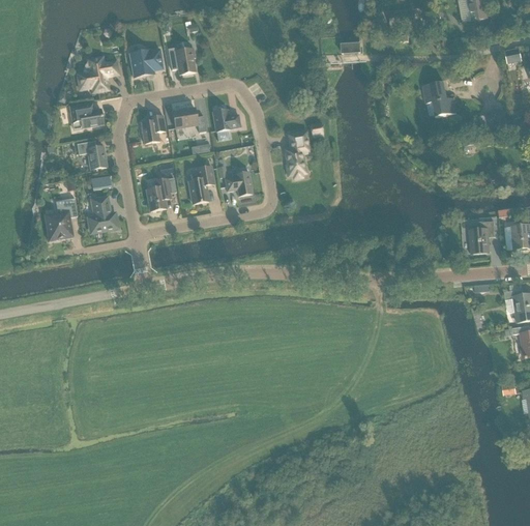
[(469,0),(472,19),(488,16),(484,4),(487,3),(486,0),(469,0)]
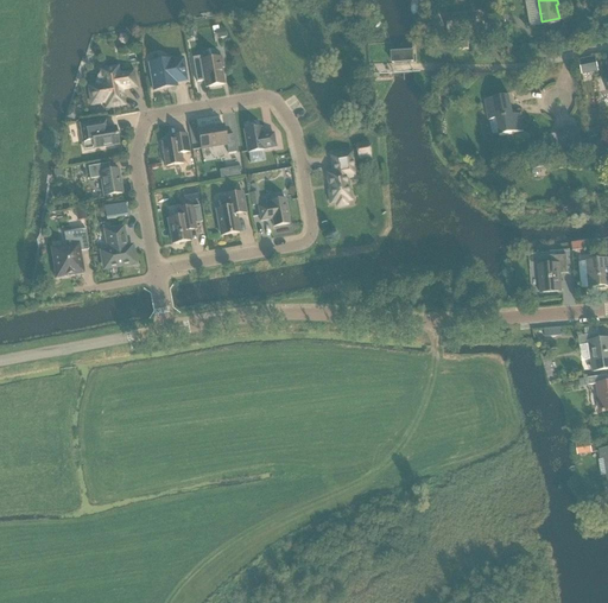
[(447,13),(447,25),(476,23),(475,12),(447,13)]
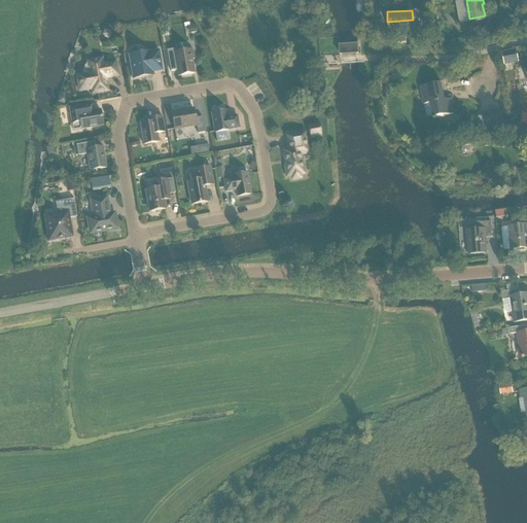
[(109,26),(104,26),(102,31),(105,35),(110,34),(111,30),(109,26)]
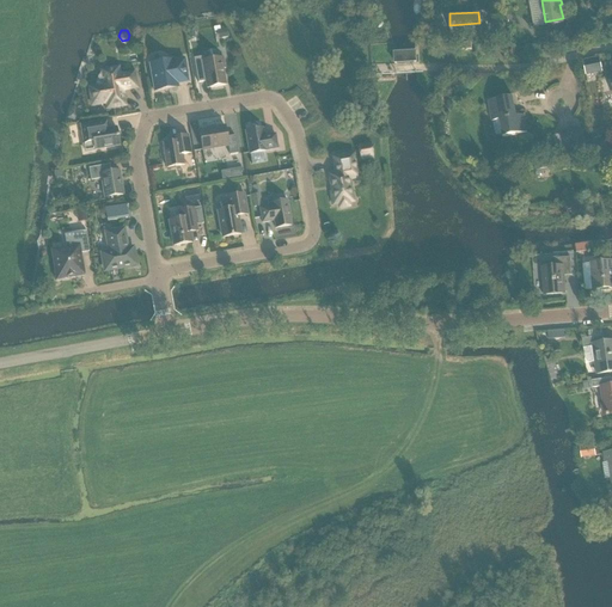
[(416,47),(395,48),(395,60),(416,59),(416,47)]
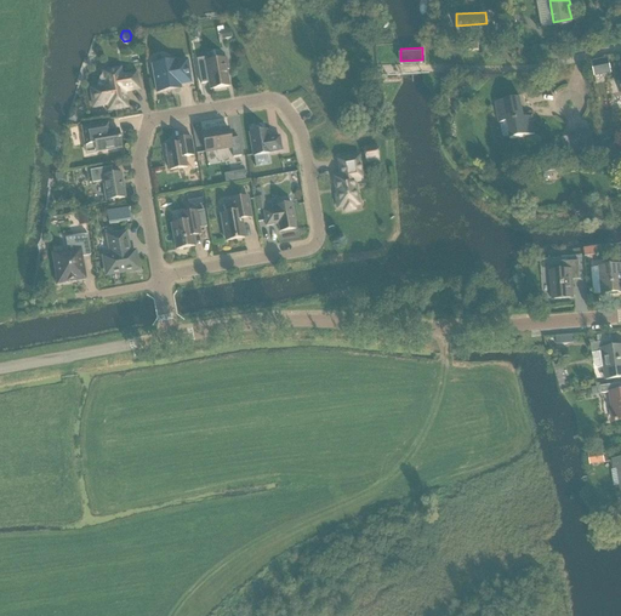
[(200,80),(210,79),(211,86),(228,83),(226,66),(228,66),(227,55),(206,58),(206,53),(197,55),(200,80)]
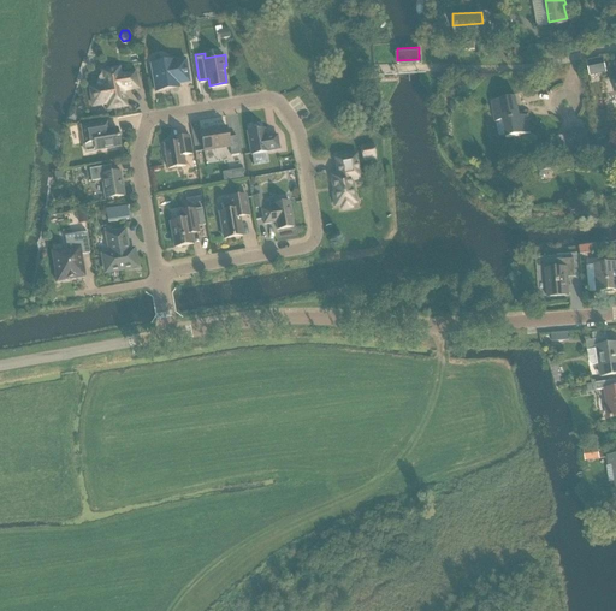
[(603,53),(586,57),(590,72),(606,69),(603,53)]
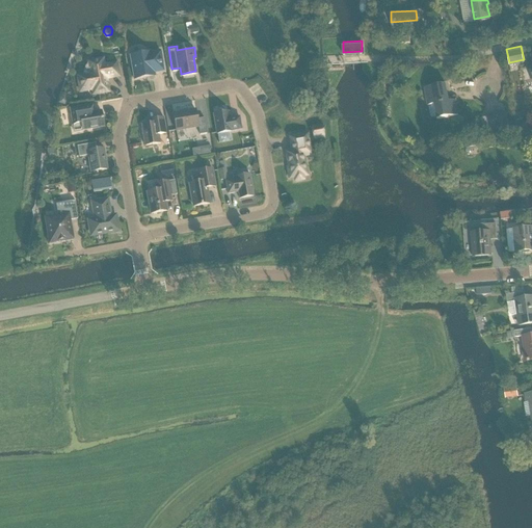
[(130,52),(134,76),(155,73),(154,70),(163,68),(160,47),(151,49),(151,48),(130,52)]
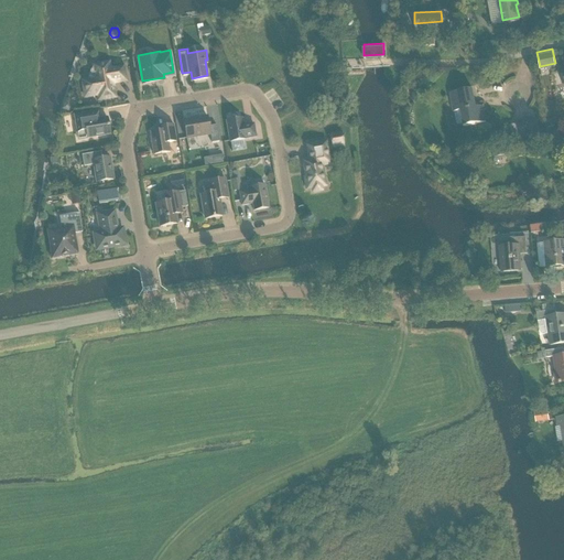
[(88,74),(89,76),(82,77),(85,94),(98,92),(99,96),(115,94),(112,79),(126,77),(123,63),(110,65),(109,58),(99,61),(97,61),(96,62),(94,63),(93,64),(91,65),(90,66),(89,67),(89,70),(89,71),(88,73),(88,74)]
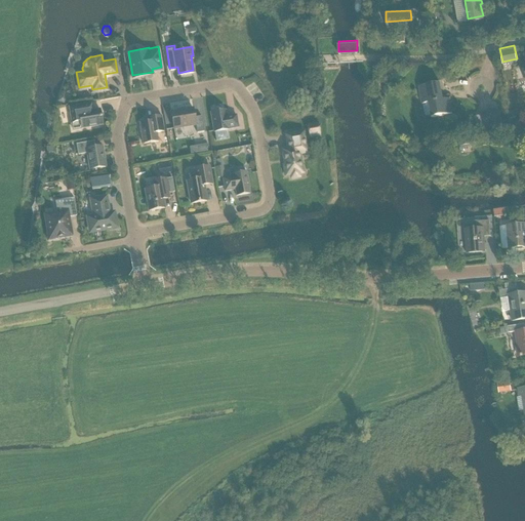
[(429,99),(431,114),(452,110),(449,94),(442,96),(439,79),(418,83),(421,101),(429,99)]
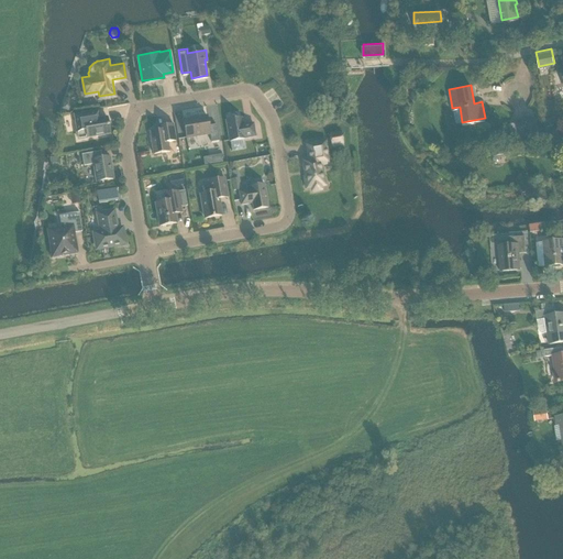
[(98,107),(74,111),(78,136),(110,131),(107,113),(99,116),(98,107)]
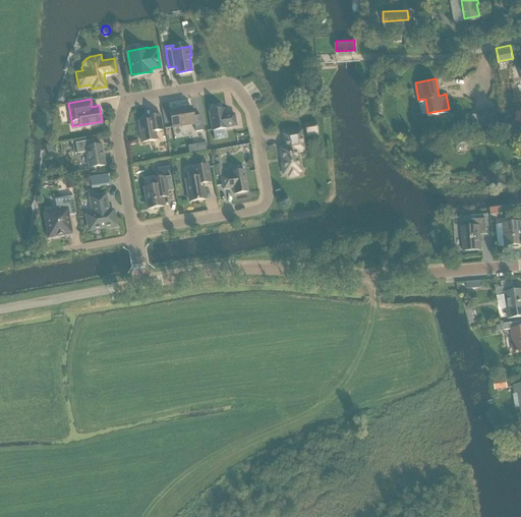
[(199,112),(193,113),(191,105),(169,109),(172,124),(194,120),(195,128),(203,127),(199,112)]
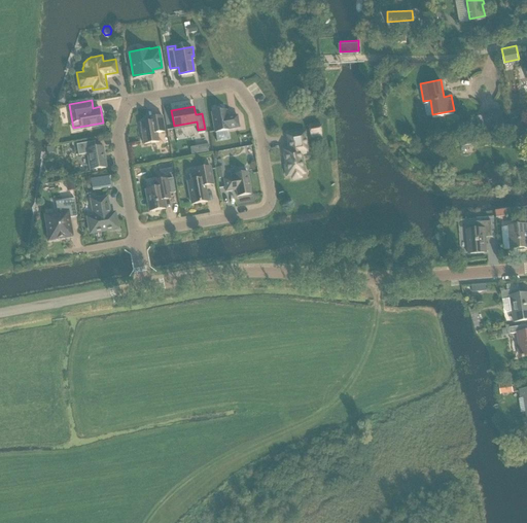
[(229,127),(239,125),(237,112),(226,114),(225,107),(212,109),(215,129),(229,127)]
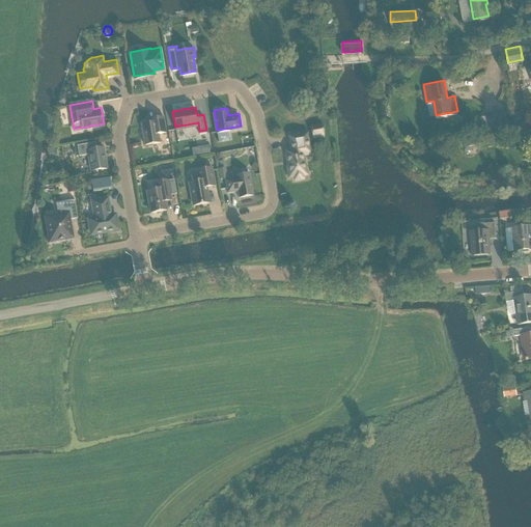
[(506,122),(503,108),(486,111),(486,113),(480,114),(482,128),(506,122)]
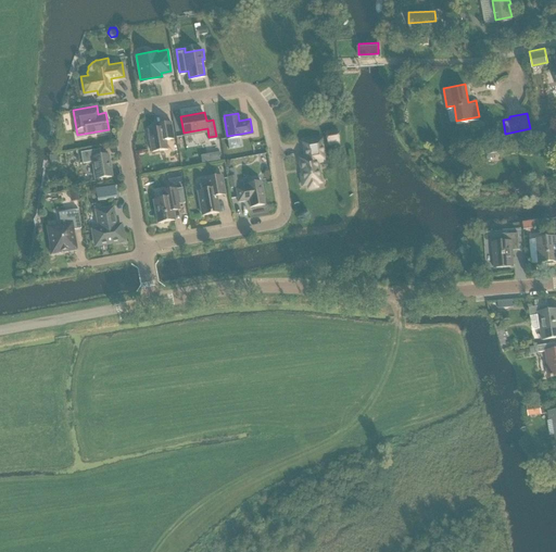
[(174,136),(171,120),(160,122),(160,125),(148,127),(151,149),(167,146),(166,137),(174,136)]
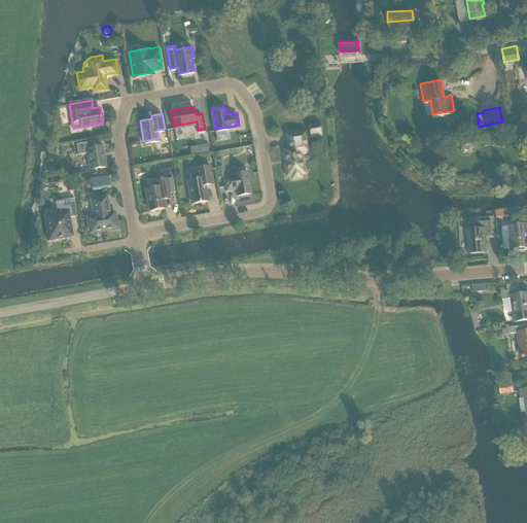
[(526,117),(518,119),(520,131),(526,129),(526,117)]
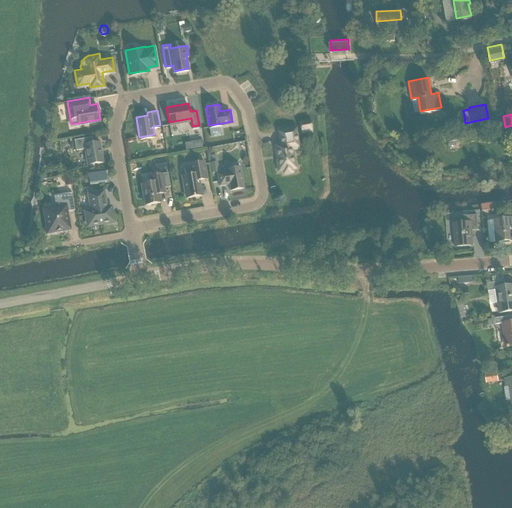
[(300,119),(301,127),(311,126),(310,118),(300,119)]
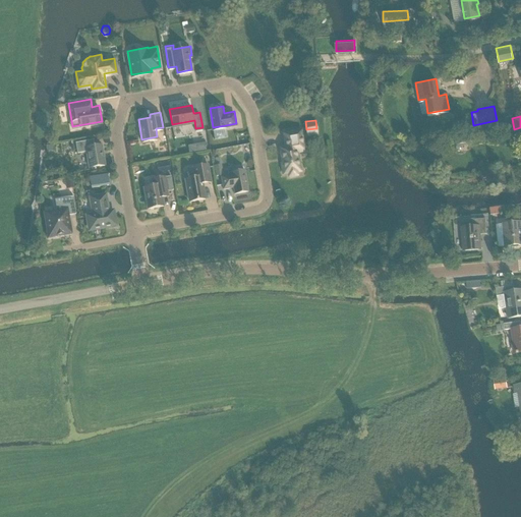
[(290,173),(296,172),(297,171),(295,163),(299,162),(300,161),(299,156),(298,155),(297,149),(304,148),(301,127),(283,130),(285,144),(279,145),(282,160),(281,161),(283,171),(288,170),(288,173),(290,173)]
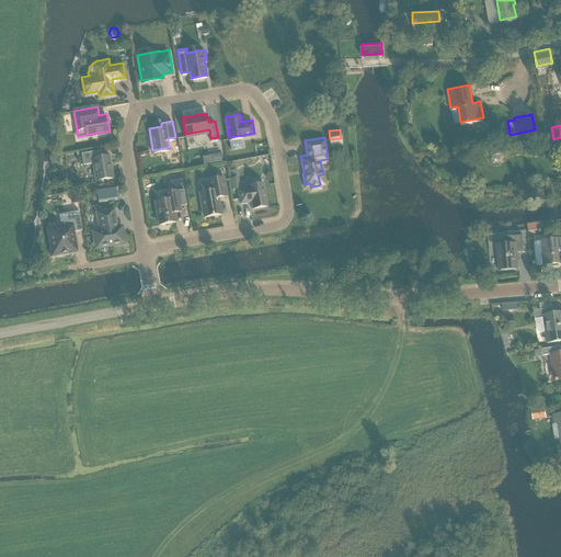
[(83,162),(93,160),(95,178),(113,174),(109,152),(102,154),(101,147),(81,150),(83,162)]
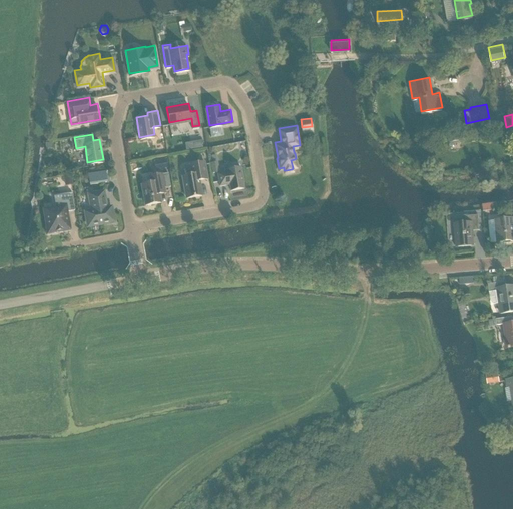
[(201,137),(194,138),(195,145),(202,144),(201,137)]
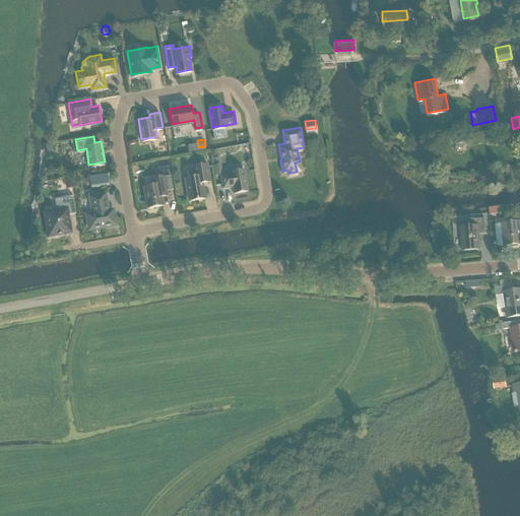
[(171,167),(169,156),(156,158),(157,160),(155,160),(156,169),(171,167)]
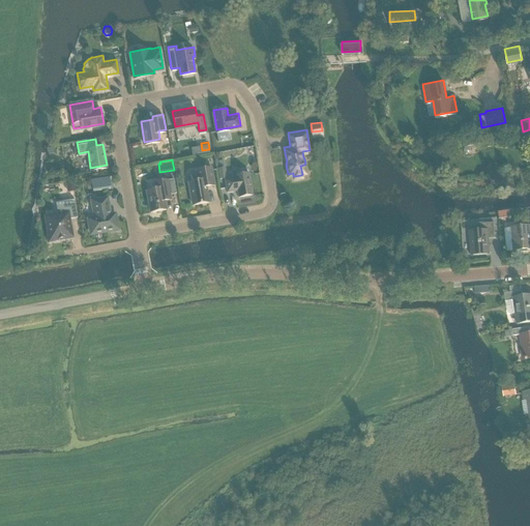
[(227,175),(225,164),(217,166),(219,176),(227,175)]
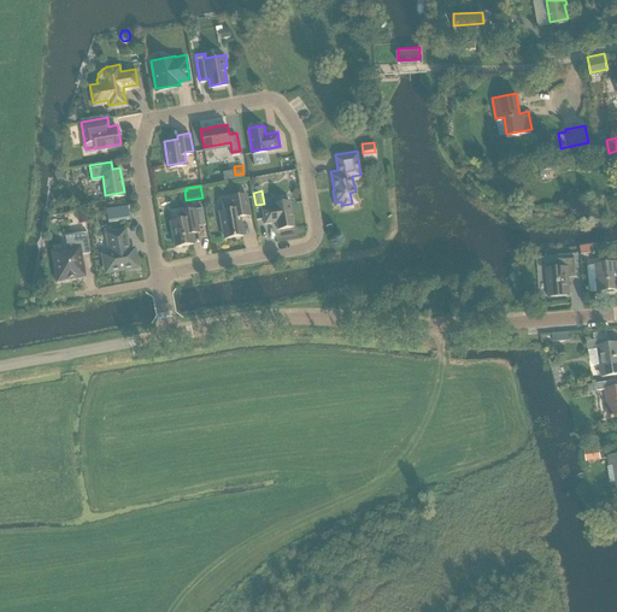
[(219,209),(224,235),(242,233),(239,215),(250,212),(246,192),(229,195),(231,207),(219,209)]
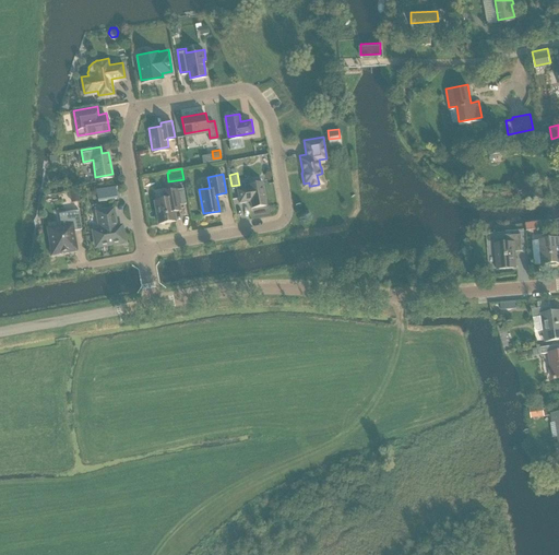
[(250,198),(251,205),(266,202),(262,180),(247,182),(248,185),(237,187),(239,200),(250,198)]
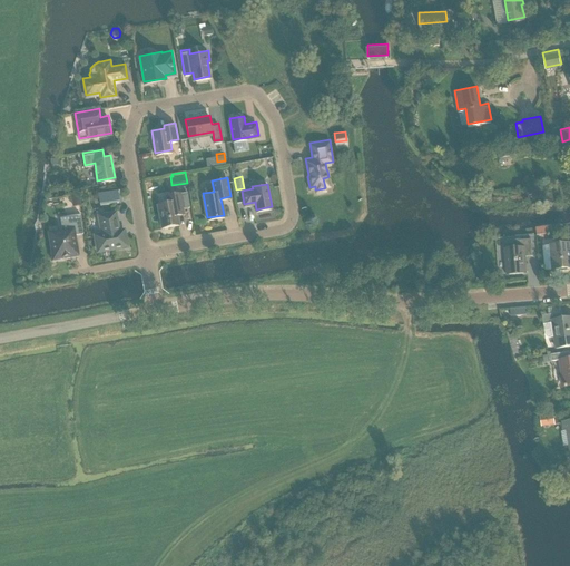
[(274,202),(283,201),(279,184),(271,186),(274,202)]
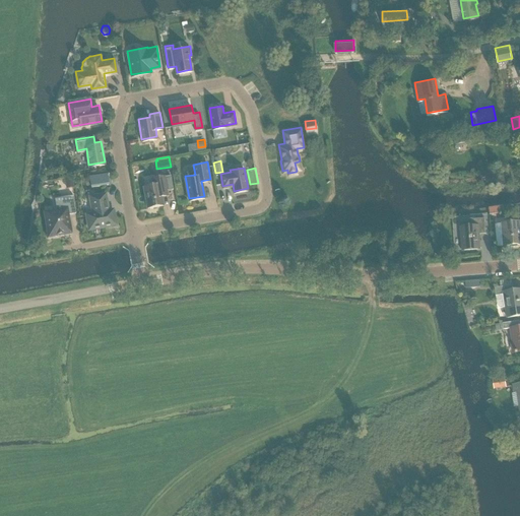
[(147,205),(163,203),(161,195),(169,193),(168,188),(173,187),(171,173),(151,176),(152,183),(143,184),(147,205)]
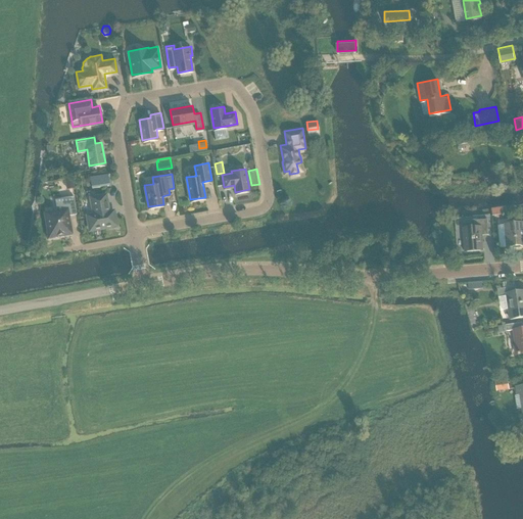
[(64,176),(66,187),(75,185),(73,175),(64,176)]
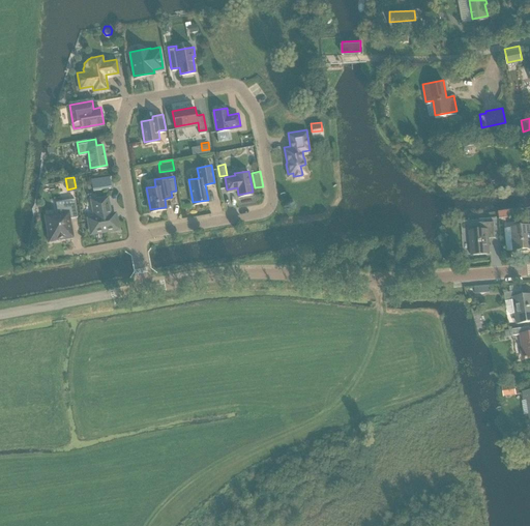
[(115,211),(110,212),(107,196),(92,198),(95,215),(88,216),(91,231),(117,227),(115,211)]
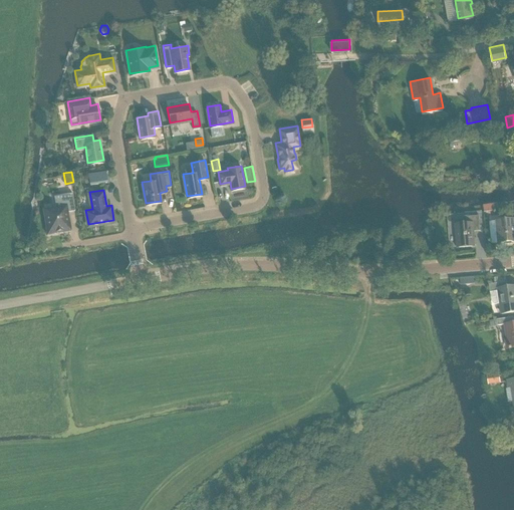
[(57,231),(56,230),(70,227),(66,210),(74,208),(71,191),(54,194),(56,205),(44,208),(47,224),(45,225),(47,233),(57,231)]
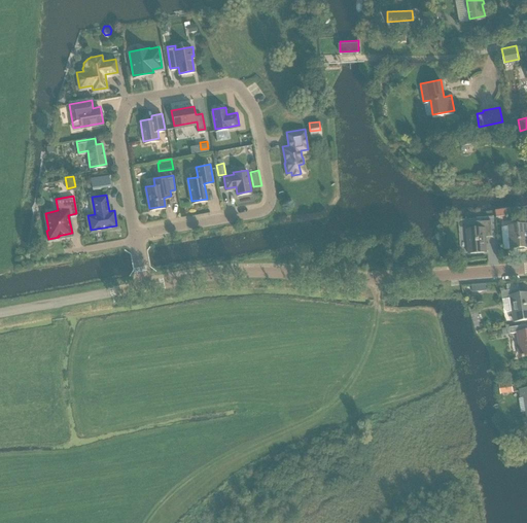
[(526,244),(526,215),(526,216),(526,218),(526,221),(508,223),(511,246),(526,244)]
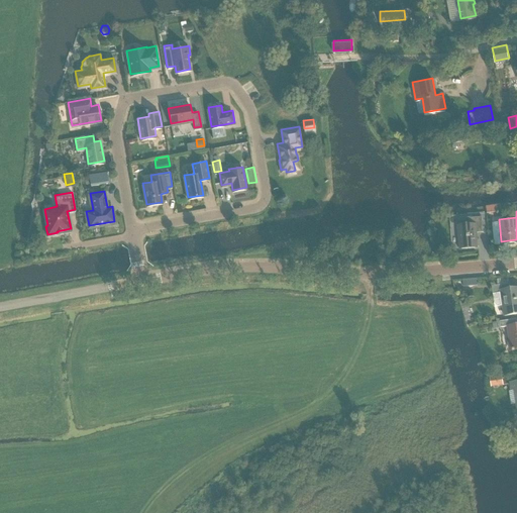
[(477,243),(476,230),(483,229),(482,214),(469,215),(470,223),(456,224),(458,244),(477,243)]
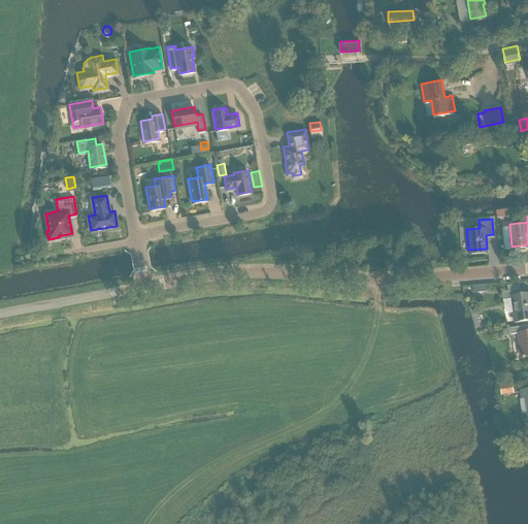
[(515,308),(516,318),(527,316),(527,292),(520,294),(519,287),(502,289),(504,306),(506,308),(509,309),(515,308)]
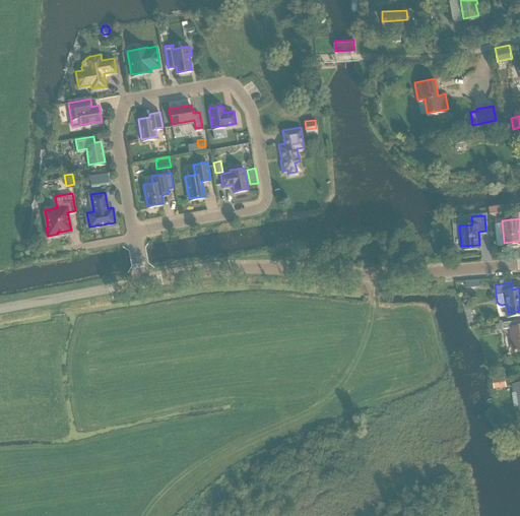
[(519,321),(519,318),(502,320),(503,326),(510,325),(514,349),(519,348),(519,321)]
